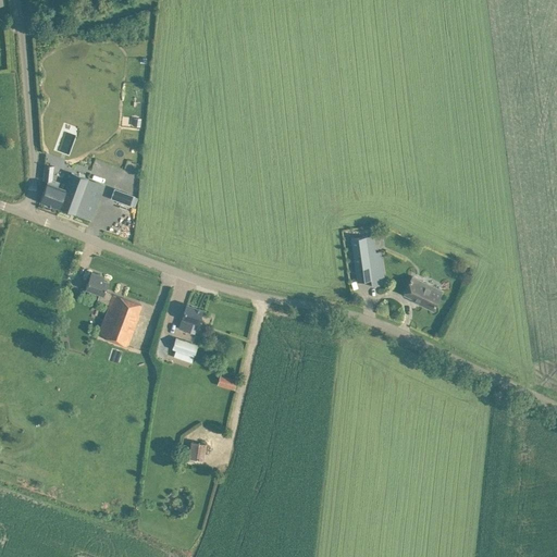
[(47,181),(39,201),(59,208),(90,220),(95,209),(103,184),(72,172),(66,187),(67,188),(66,189),(58,186),(59,183),(52,180),(53,165),(45,165),(44,180),(47,181)]
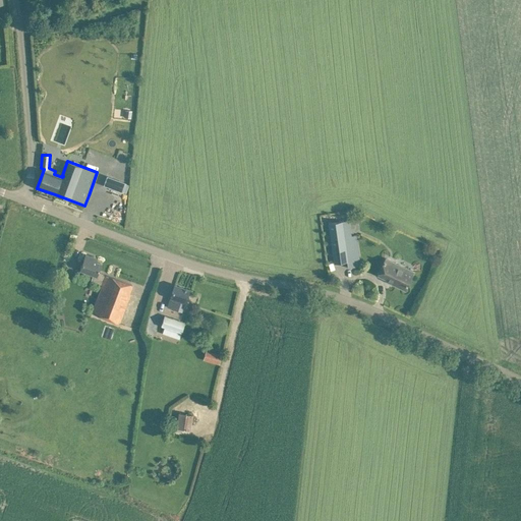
[(103,174),(99,185),(114,190),(119,179),(103,174)]
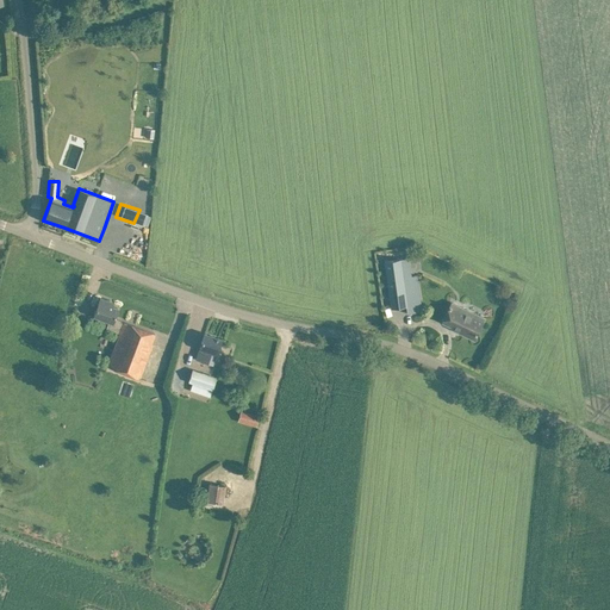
[(399,259),(384,261),(388,297),(391,309),(405,306),(406,313),(421,311),(416,275),(403,277),(399,259)]
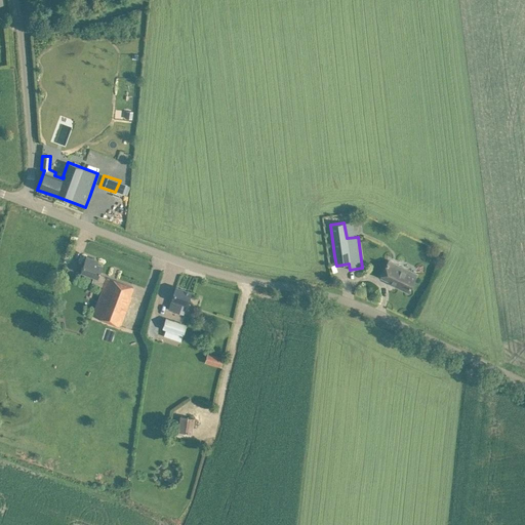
[(92,316),(118,325),(132,286),(97,274),(102,266),(93,263),(94,259),(86,256),(80,272),(93,277),(90,282),(103,287),(92,316)]
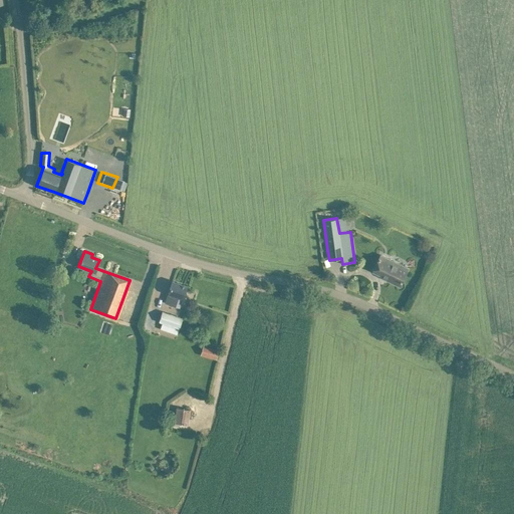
[(389,280),(401,286),(410,266),(381,254),(373,271),(390,278),(389,280)]
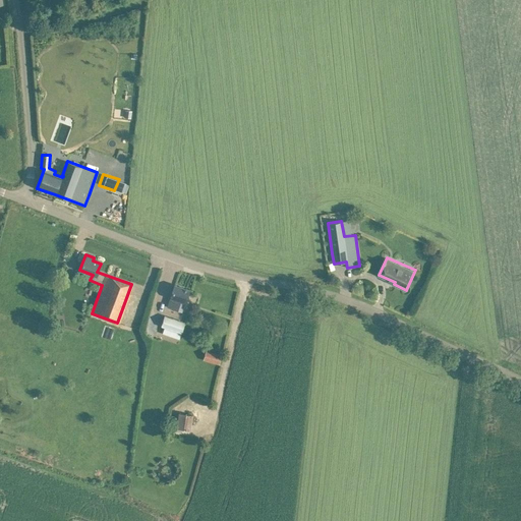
[(174,285),(170,299),(175,301),(173,307),(182,310),(185,299),(189,290),(174,285)]
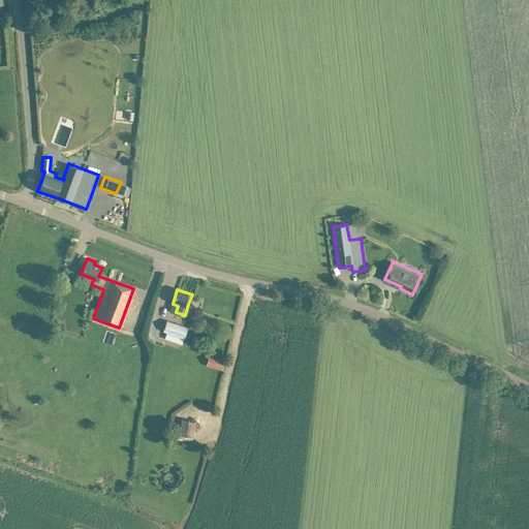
[(166,332),(164,338),(182,344),(187,328),(166,320),(163,331),(166,332)]
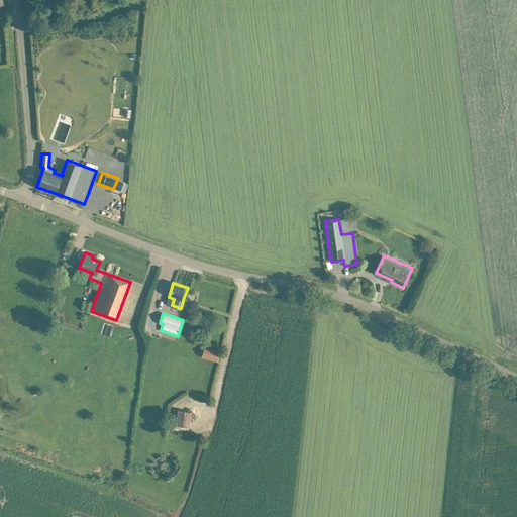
[(201,356),(217,362),(220,351),(204,346),(201,356)]
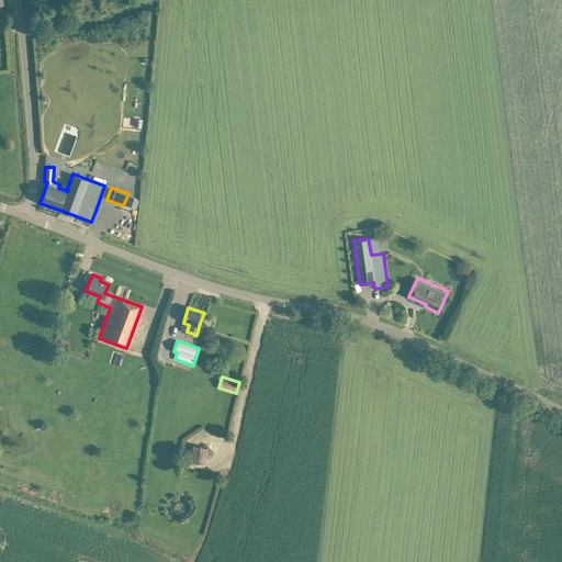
[(192,445),(190,461),(205,463),(208,447),(192,445)]
